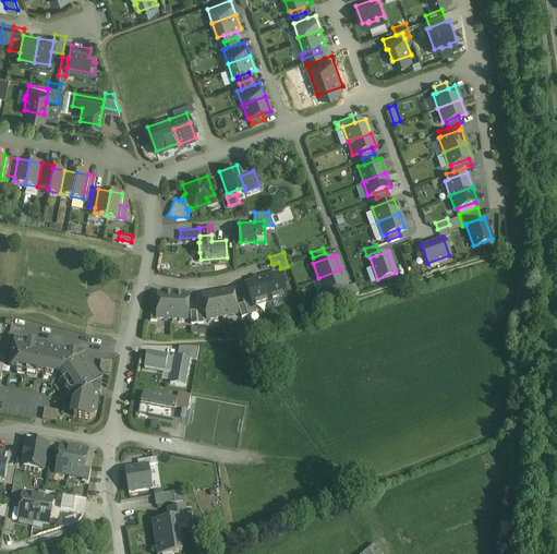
[(340,269),(318,278),(323,292),(344,285),(346,285),(340,269)]
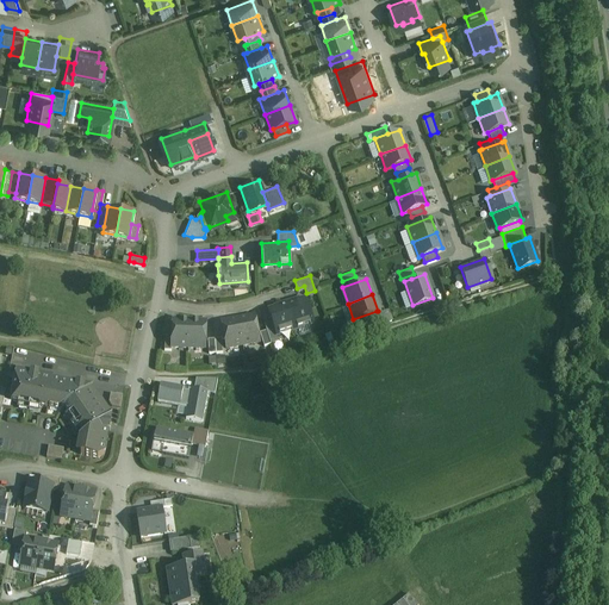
[(304,295),(286,301),(293,326),(312,320),(304,295)]
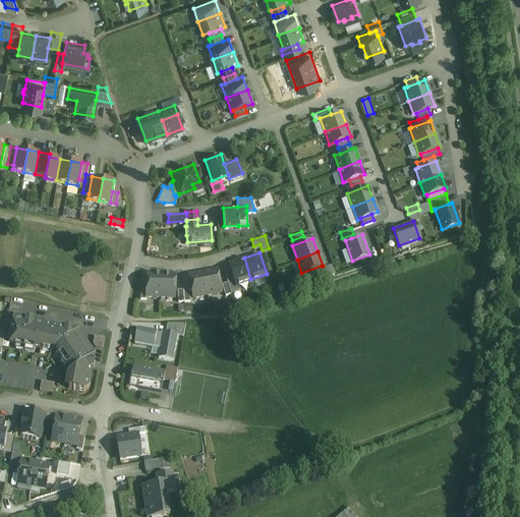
[(244,257),(228,263),(231,272),(235,284),(250,279),(244,257)]
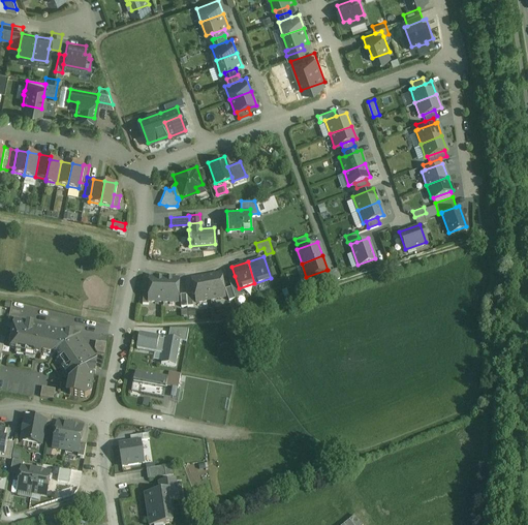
[(328,270),(327,270),(331,279),(340,276),(337,267),(328,270)]
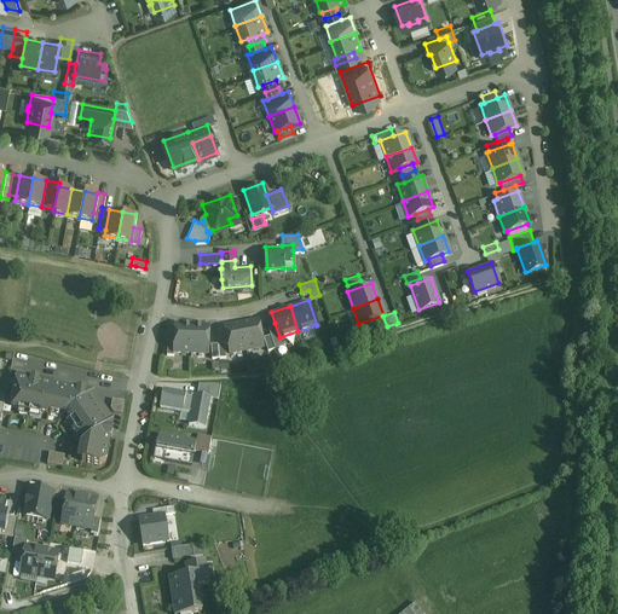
[(258,318),(241,322),(246,347),(263,345),(258,318)]
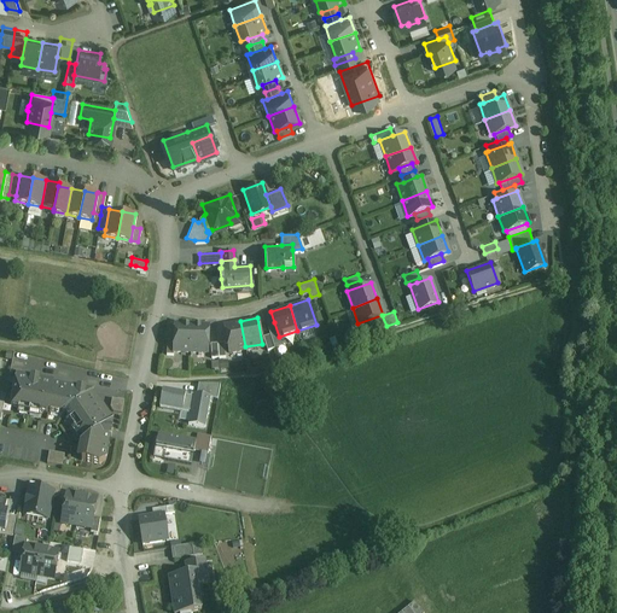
[(240,321),(223,323),(228,350),(245,346),(240,321)]
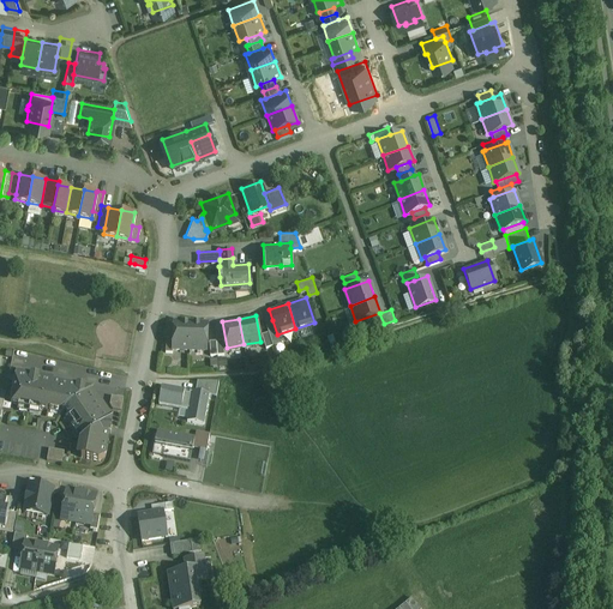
[(190,320),(173,320),(172,336),(172,347),(188,347),(190,320)]
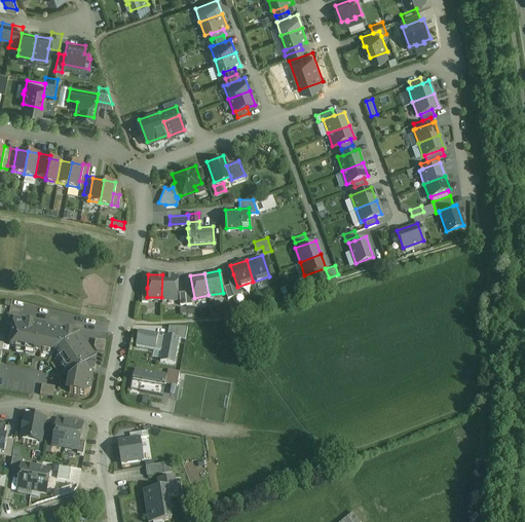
[(177,275),(162,274),(161,297),(176,298),(177,275)]
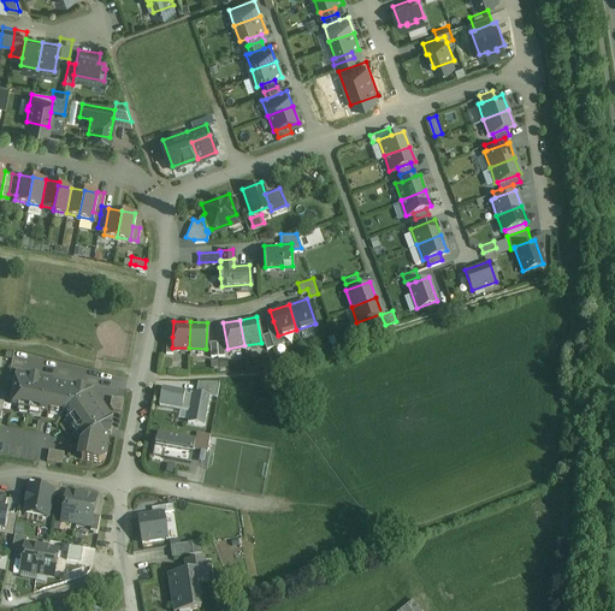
[(278,336),(273,321),(266,324),(268,331),(272,345),(281,343),(278,336)]
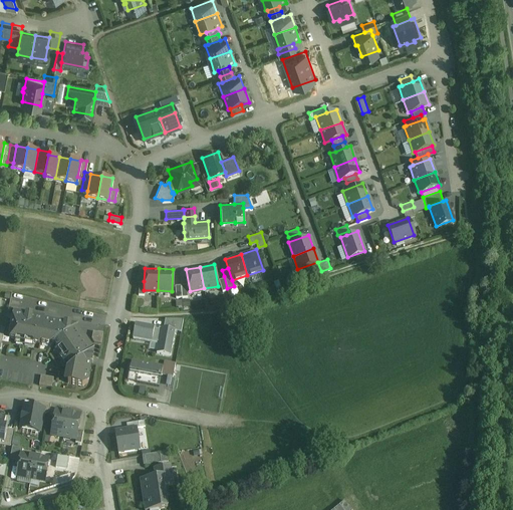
[(224,276),(218,278),(222,289),(227,288),(224,276)]
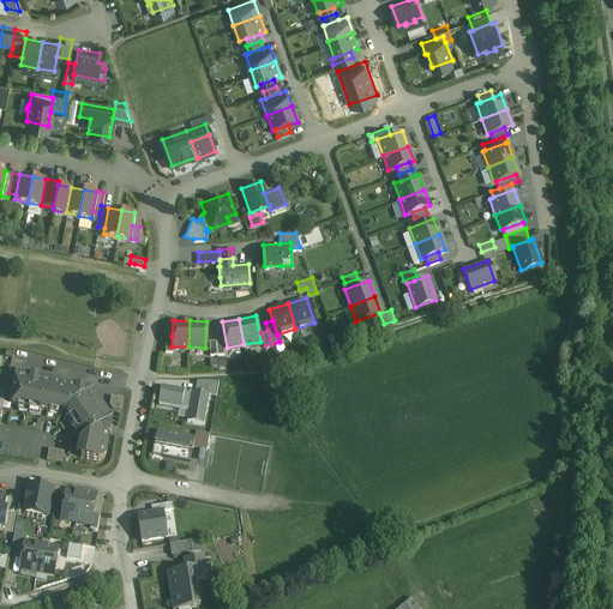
[(84,385),(76,383),(76,384),(52,380),(53,378),(37,374),(37,373),(30,372),(30,373),(16,371),(10,399),(47,406),(48,402),(64,405),(84,434),(80,454),(97,457),(103,453),(108,430),(109,432),(110,423),(109,423),(110,416),(91,387),(84,386),(84,385)]
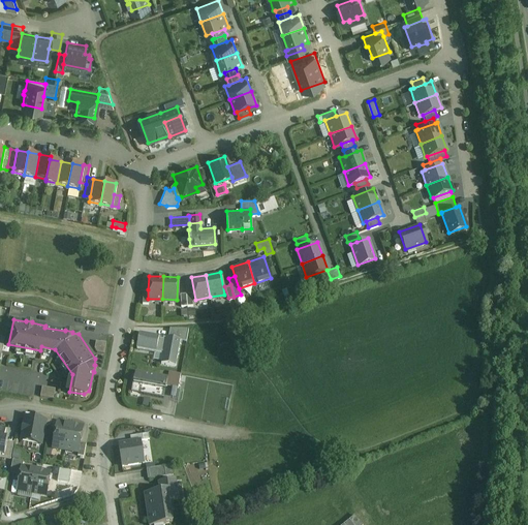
[(169,326),(167,336),(180,338),(185,339),(188,327),(169,326)]
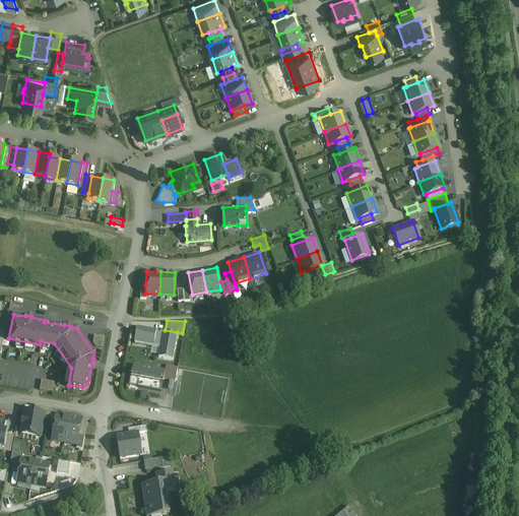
[(155,328),(136,325),(135,331),(133,340),(159,344),(157,355),(172,358),(177,332),(165,330),(163,329),(161,330),(159,329),(159,331),(155,330),(155,328)]
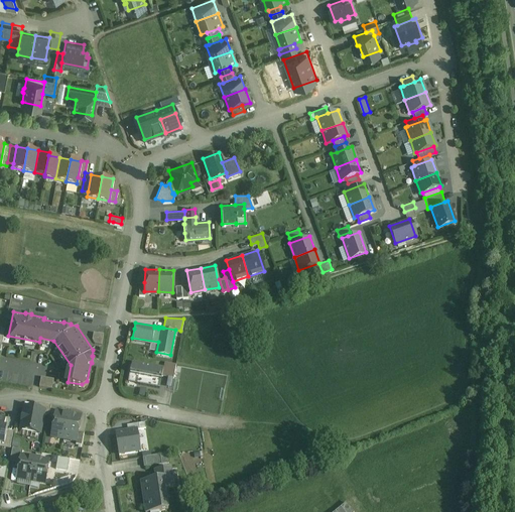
[(103,333),(93,331),(92,338),(94,341),(101,342),(103,333)]
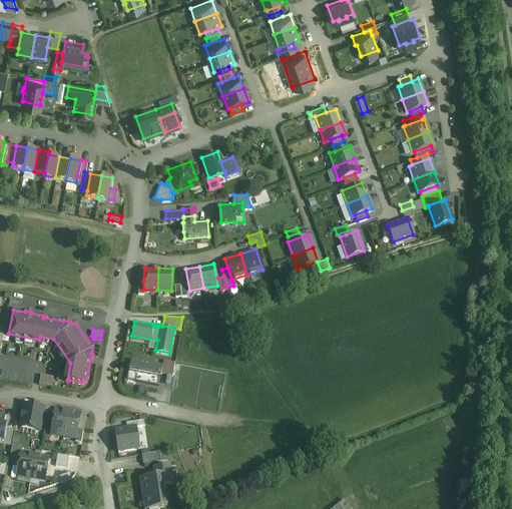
[(161,364),(128,358),(126,370),(135,372),(134,379),(157,383),(161,364)]
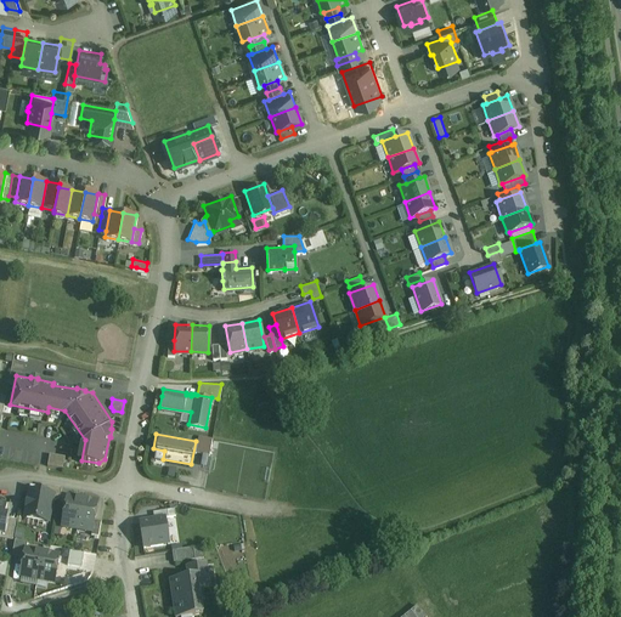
[(65,454),(49,452),(46,463),(62,465),(65,454)]
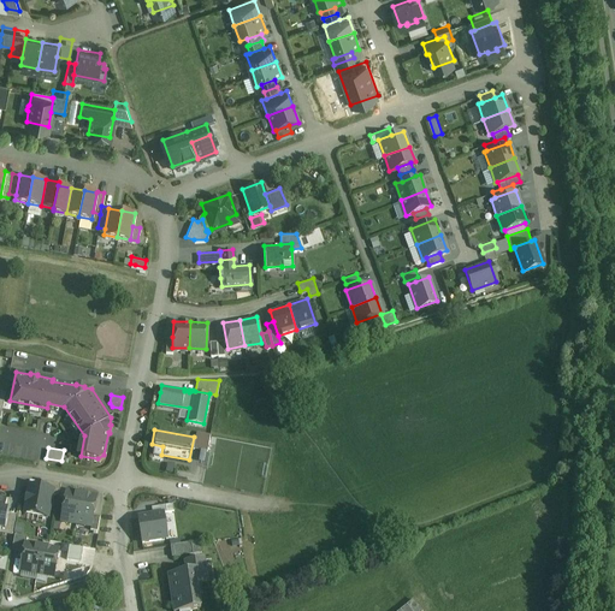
[(60,480),(40,476),(37,485),(52,487),(51,492),(58,493),(60,480)]
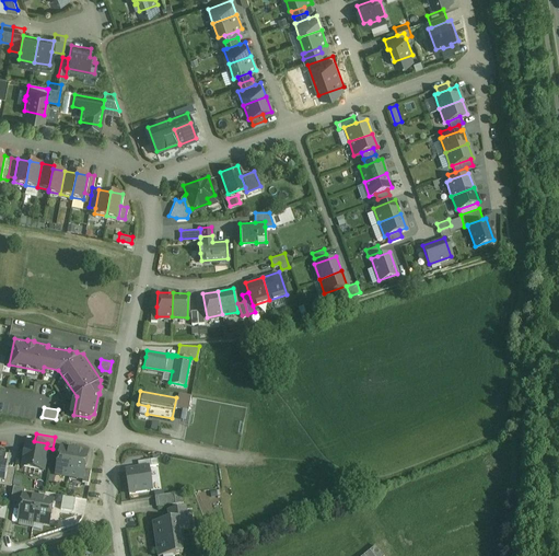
[(34,441),(26,439),(24,448),(24,447),(22,456),(23,456),(22,464),(42,468),(46,448),(47,443),(34,441)]
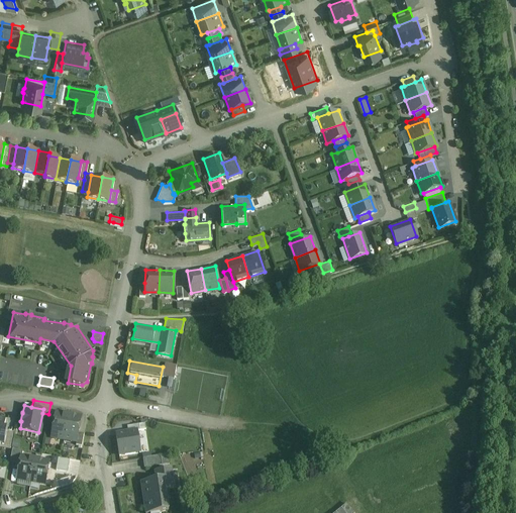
[(68,413),(56,410),(50,434),(63,437),(68,413)]
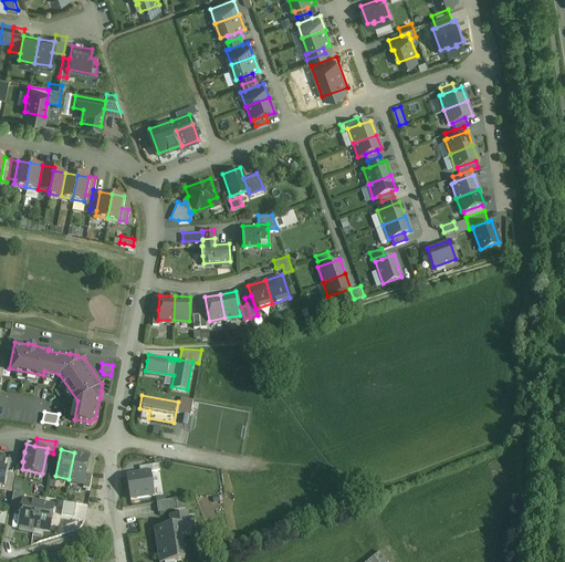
[(87,455),(74,453),(69,479),(83,481),(84,471),(87,455)]
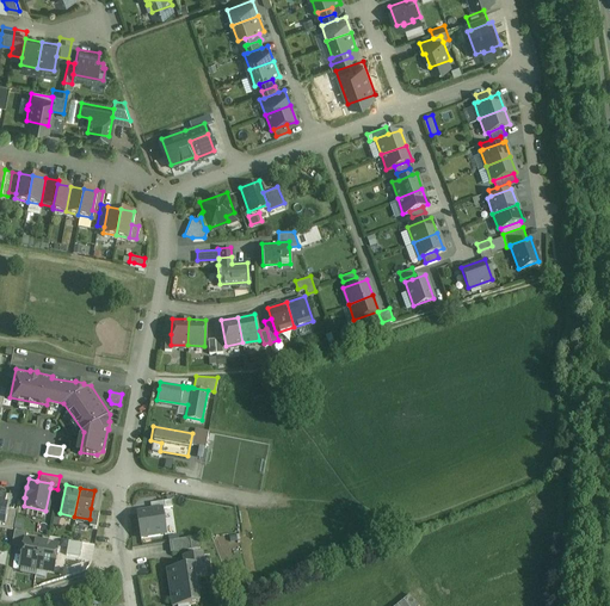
[(14,508),(7,506),(5,523),(12,524),(14,508)]
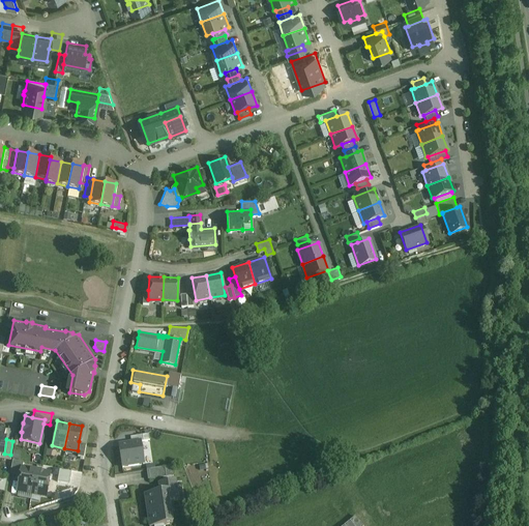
[(119,442),(122,465),(145,461),(142,439),(119,442)]
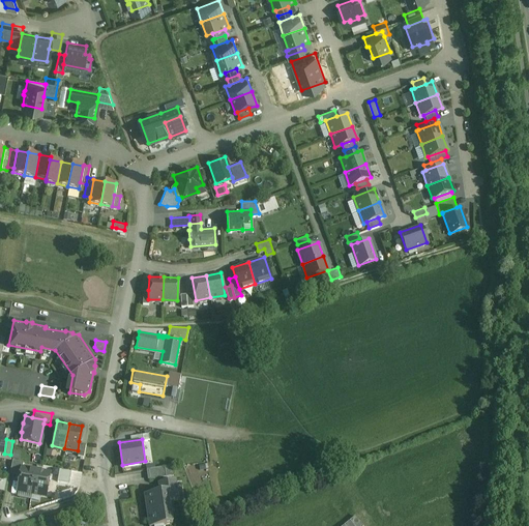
[(85,442),(79,441),(78,450),(77,454),(83,455),(85,442)]
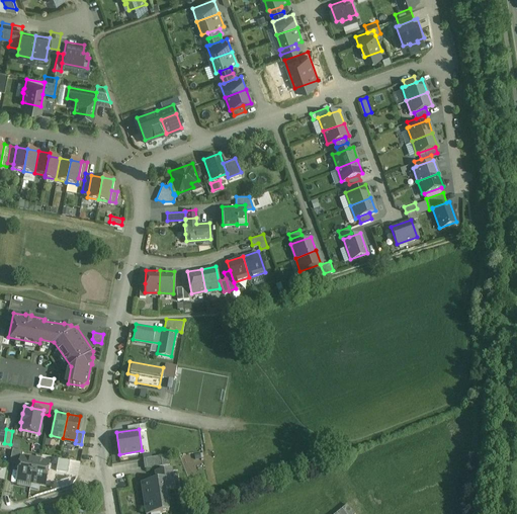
[(22,449),(11,447),(9,460),(19,461),(20,455),(21,455),(22,449)]
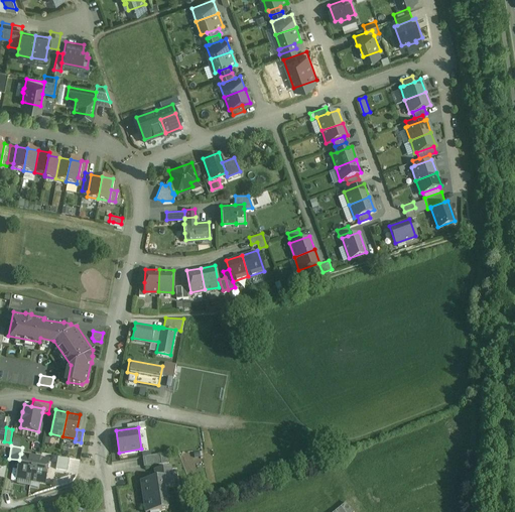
[(166,451),(143,455),(145,464),(168,461),(166,451)]
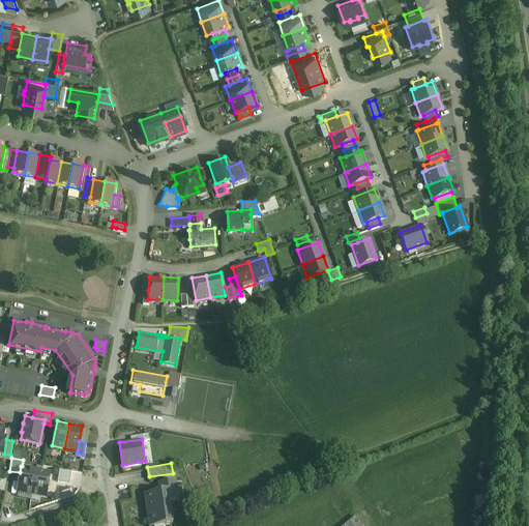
[(22,466),(21,466),(20,472),(17,488),(31,491),(35,468),(22,466)]
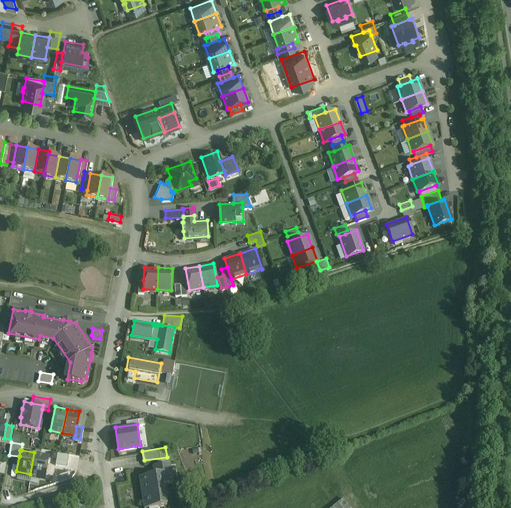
[(68,453),(57,451),(55,462),(66,464),(68,453)]
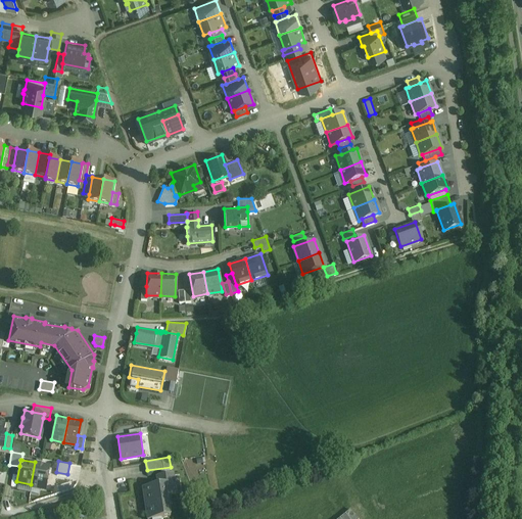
[(49,465),(35,462),(31,484),(45,486),(49,465)]
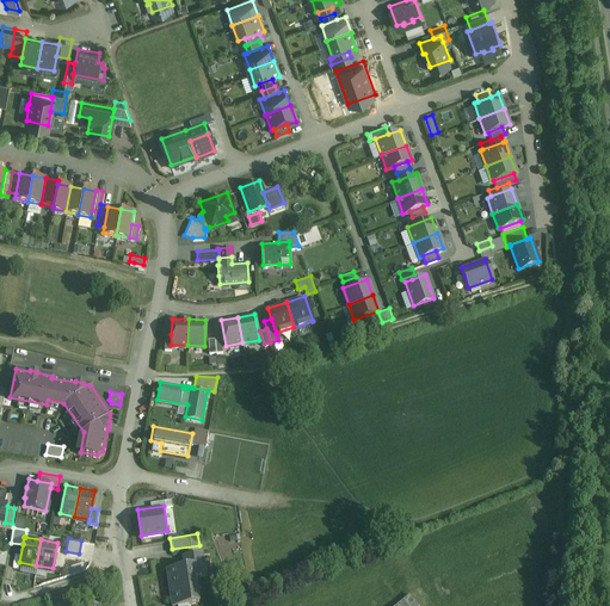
[(183,564),(166,567),(171,605),(177,604),(178,605),(188,605),(186,603),(198,600),(195,577),(205,575),(202,551),(182,554),(183,564)]
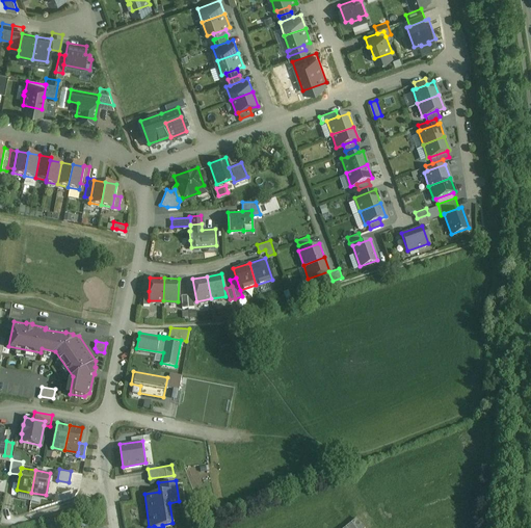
[(58,489),(51,492),(54,500),(61,497),(58,489)]
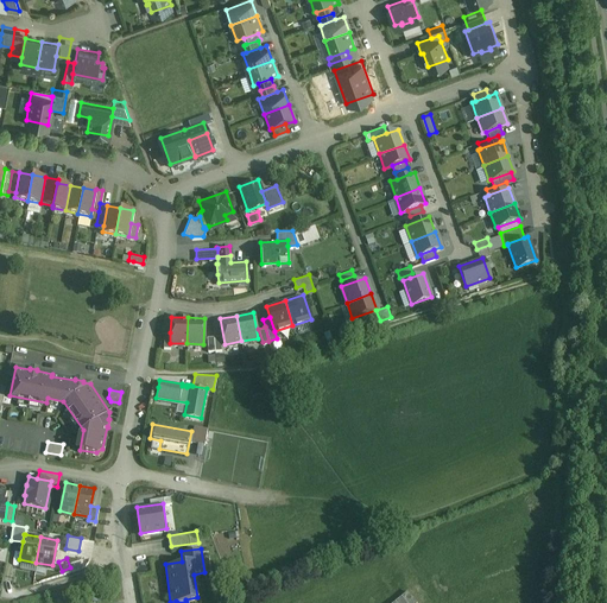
[(409,589),(390,602),(413,602),(418,601),(409,589)]
